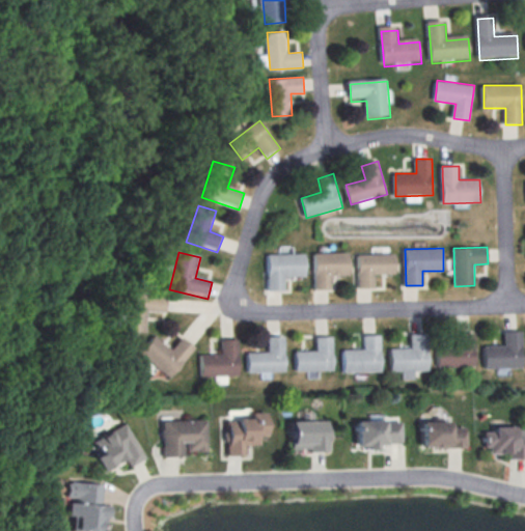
[(314,253),(350,252),(350,275),(332,275),(332,289),(315,290),(314,253)]
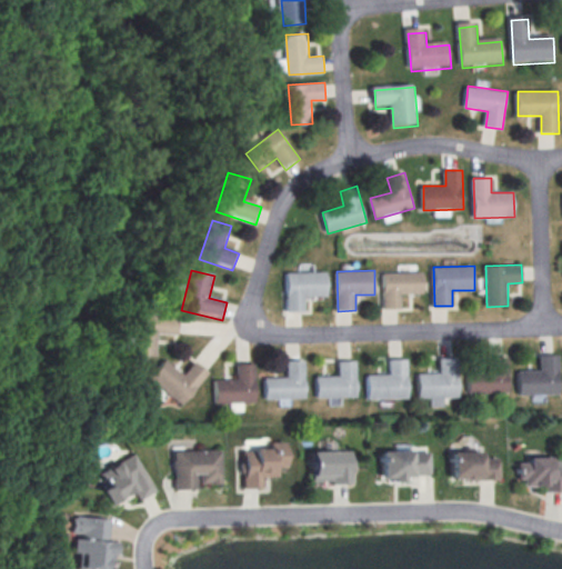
[(287,272),(328,271),(328,297),(305,297),(305,312),(288,312),(287,272)]
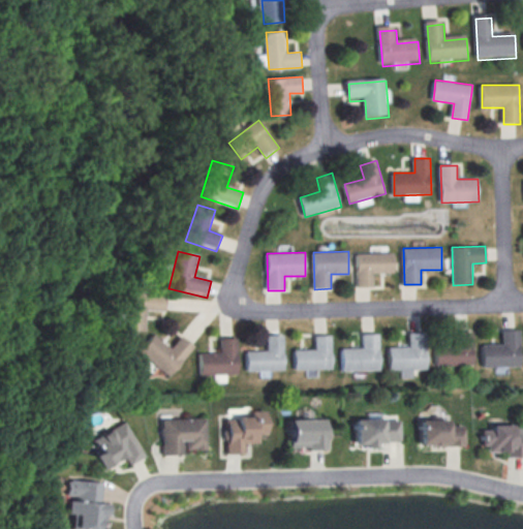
[(357,253),(394,252),(395,273),(374,273),(374,287),(358,288),(357,253)]
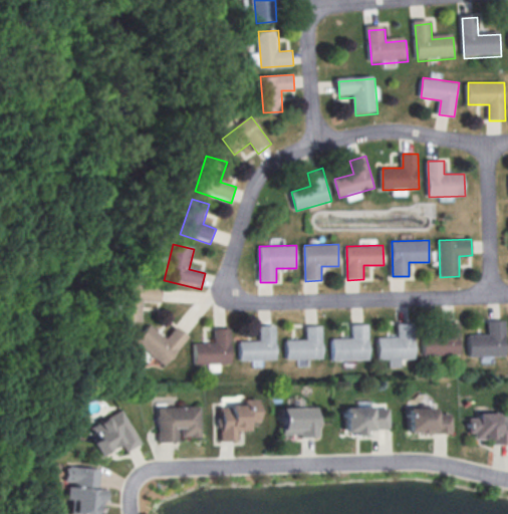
[(470,335),(470,356),(506,355),(505,319),(489,320),(490,334),(470,335)]
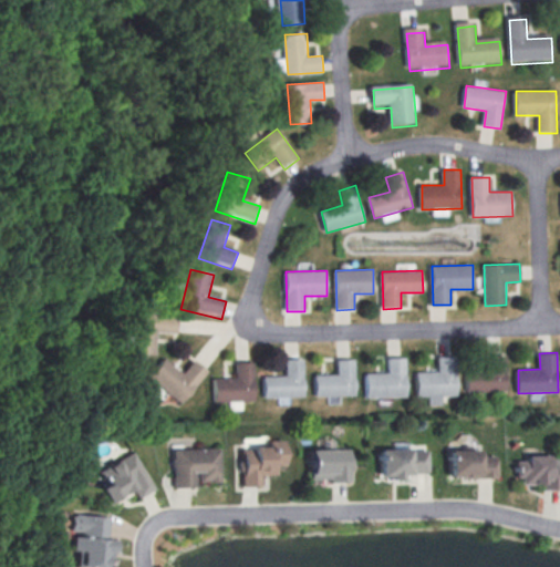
[(467,371),(468,392),(508,391),(507,353),(489,354),(489,370),(467,371)]
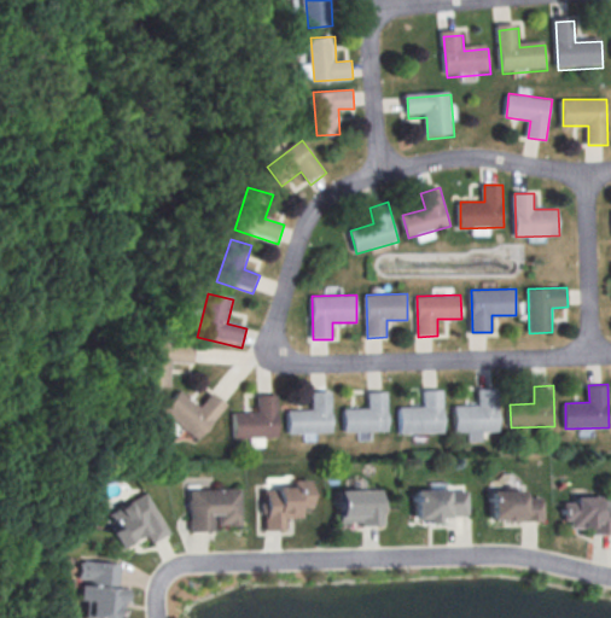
[(455,407),(457,433),(500,432),(499,388),(479,389),(481,407),(455,407)]
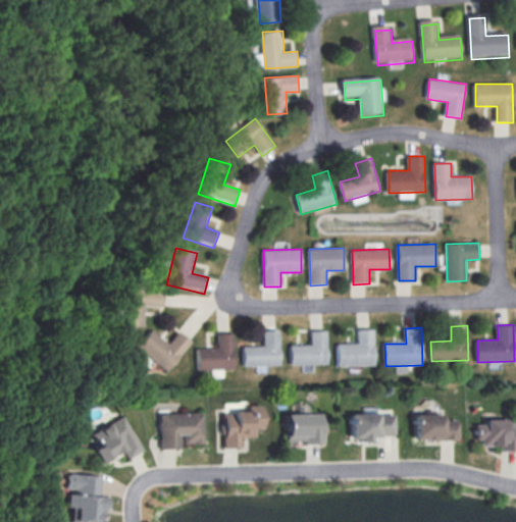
[(339,345),(339,367),(375,366),(374,328),(358,329),(359,344),(339,345)]
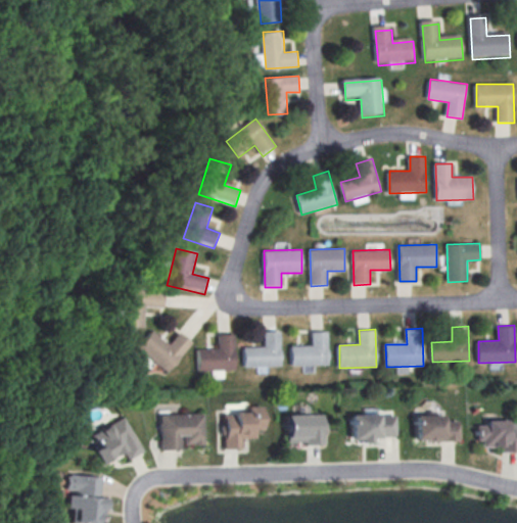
[(291,346),(292,367),(329,366),(328,331),(312,331),(312,346),(291,346)]
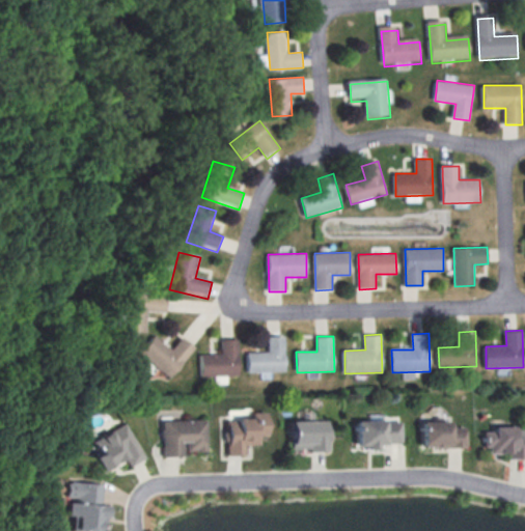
[(155,337),(140,354),(171,379),(196,348),(184,338),(172,352),(155,337)]
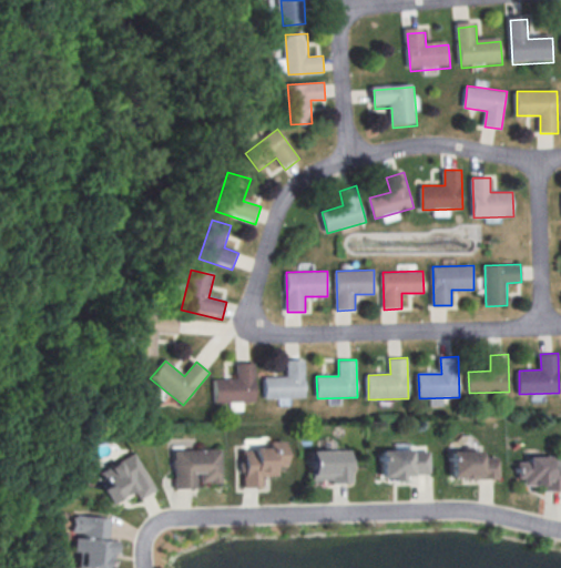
[(265,378),(266,399),(305,398),(304,361),(287,361),(287,377),(265,378)]
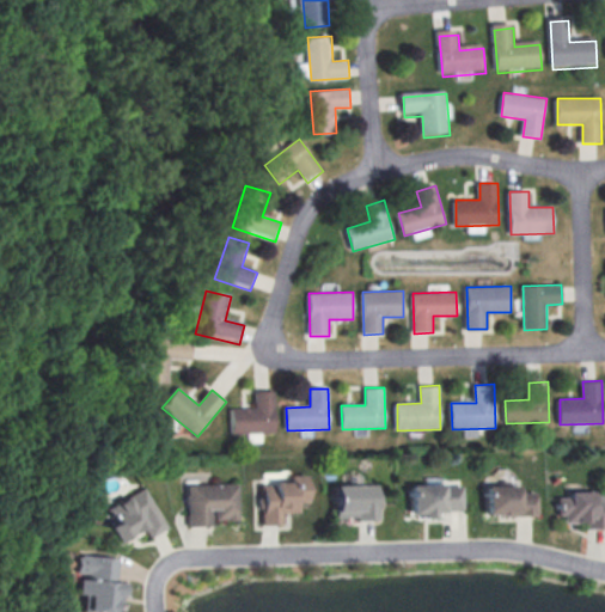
[(232,410),(233,433),(276,432),(275,391),(256,392),(257,410),(232,410)]
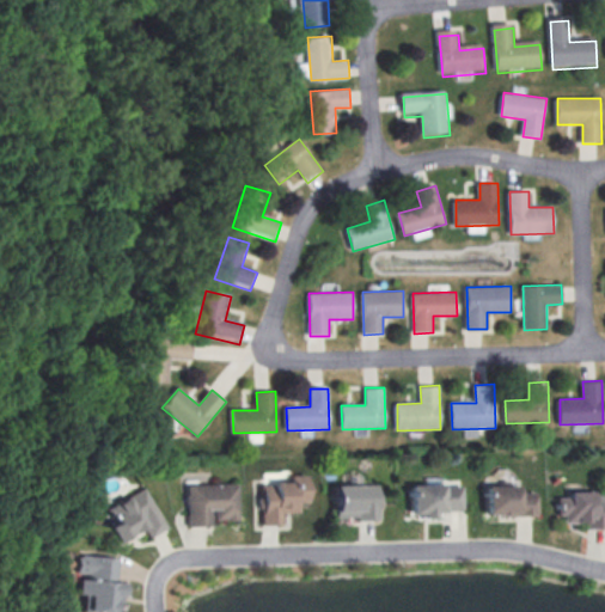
[(292,476),(309,476),(310,503),(301,503),(301,513),(282,514),(283,526),(264,526),(263,487),(275,487),(275,482),(292,482),(292,476)]
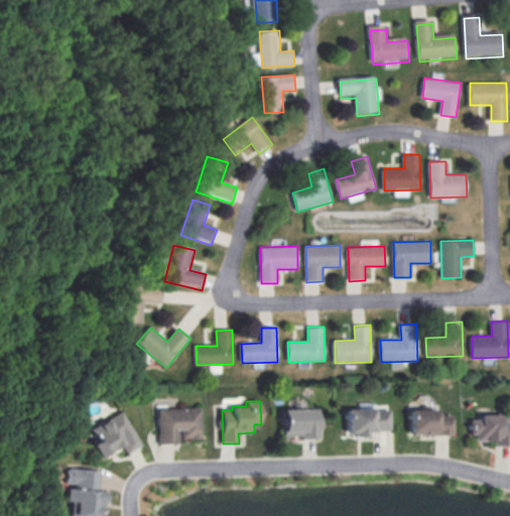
[(283,408),(321,407),(322,438),(303,439),(302,436),(284,437),(283,408)]
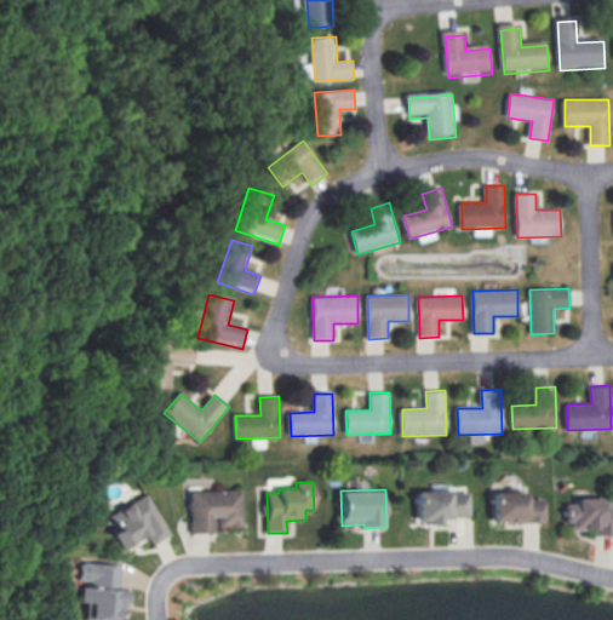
[(190,493),(242,491),(242,527),(219,527),(219,516),(216,516),(216,534),(192,535),(190,493)]
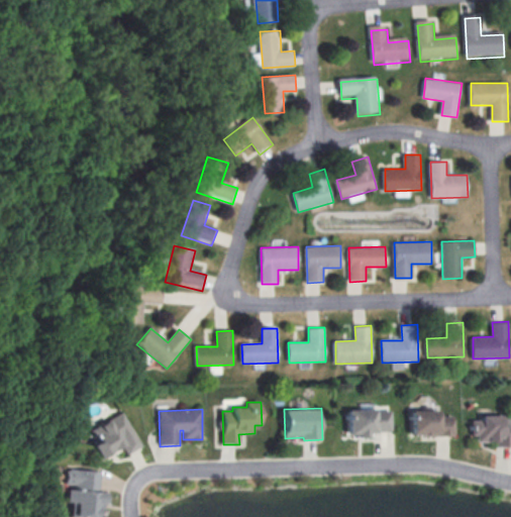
[(348,409),(376,409),(376,412),(392,411),(393,432),(349,433),(348,409)]
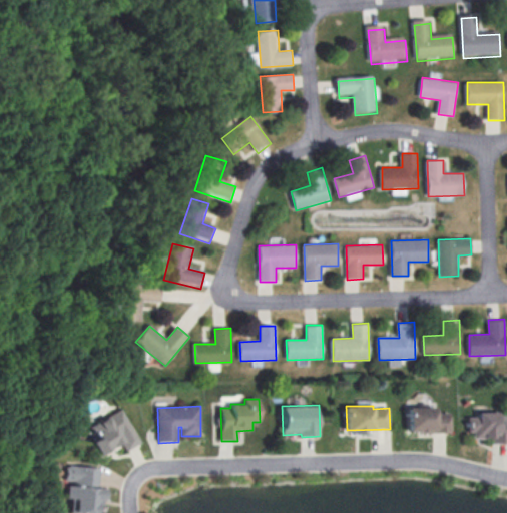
[(409,407),(435,406),(436,413),(450,412),(451,433),(410,435),(409,407)]
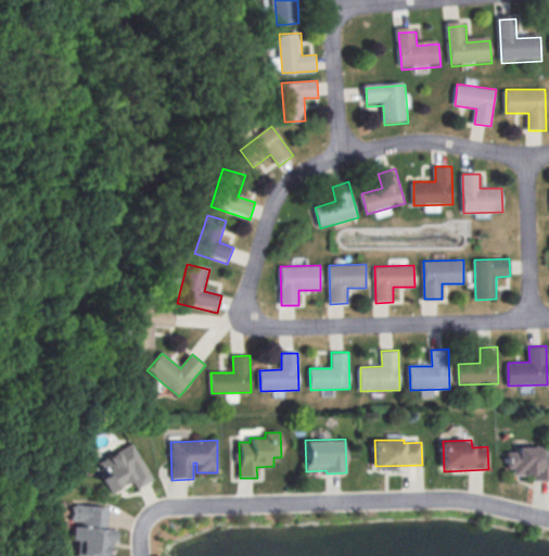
[(154,480),(135,443),(102,459),(109,472),(101,476),(110,493),(133,480),(138,489),(154,480)]
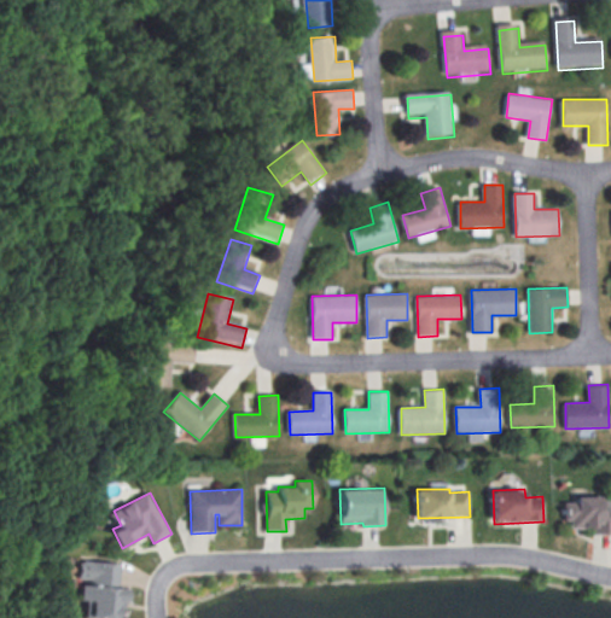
[(610,495),(568,495),(568,523),(577,523),(577,534),(610,534),(610,495)]
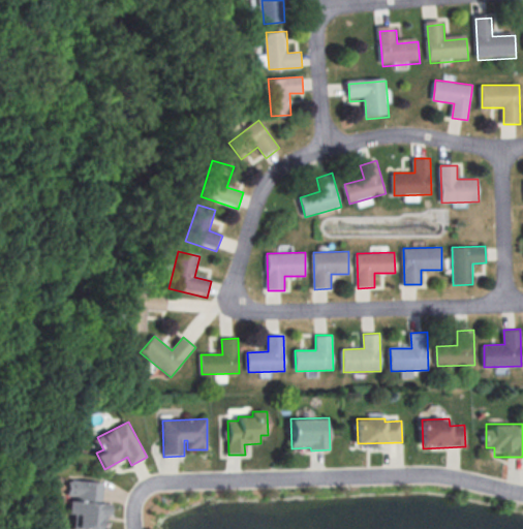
[(70,479),(70,483),(68,483),(66,496),(72,497),(70,515),(77,515),(75,528),(100,528),(101,522),(106,523),(106,520),(108,504),(102,504),(103,493),(104,483),(70,479)]
